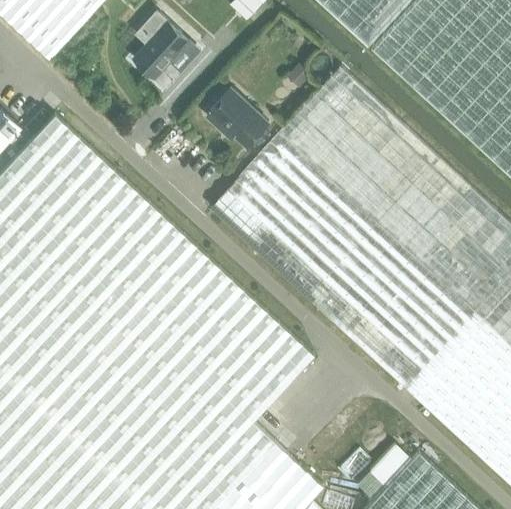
[(0,13),(49,59),(103,0),(0,0),(0,13)]
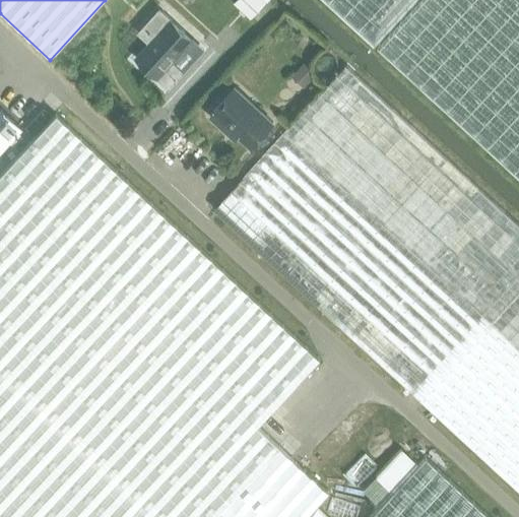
[(271,0),(237,0),(233,4),(252,21),(271,0)]
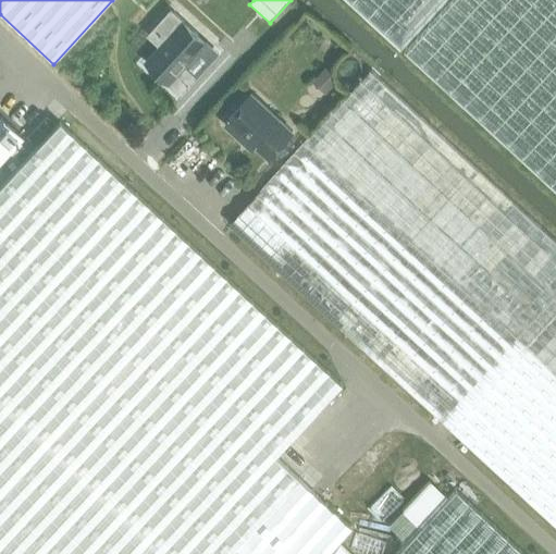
[(348,0),(400,47),(443,0),(348,0)]
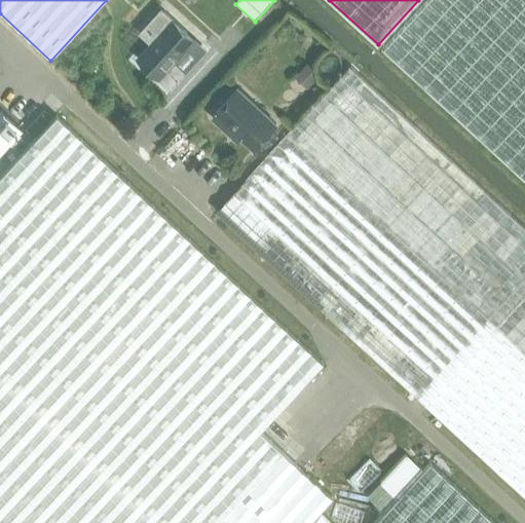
[(524,0),(426,0),(385,45),(524,177),(524,0)]
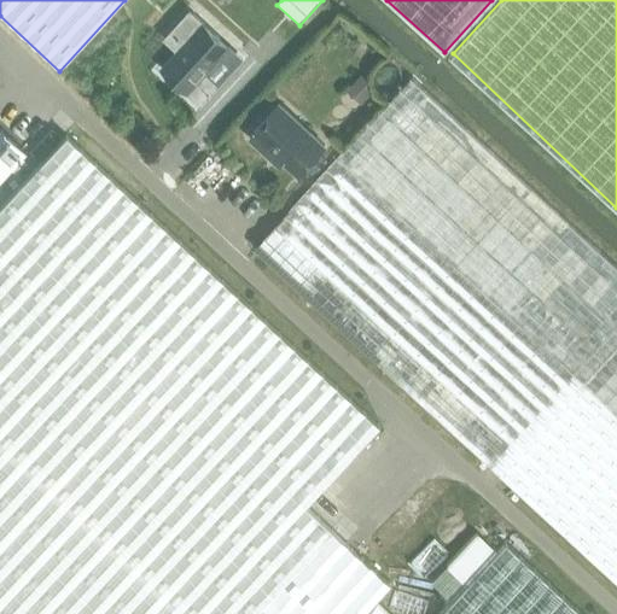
[(202,75),(227,48),(190,13),(164,40),(178,52),(161,70),(198,105),(215,87),(202,75)]
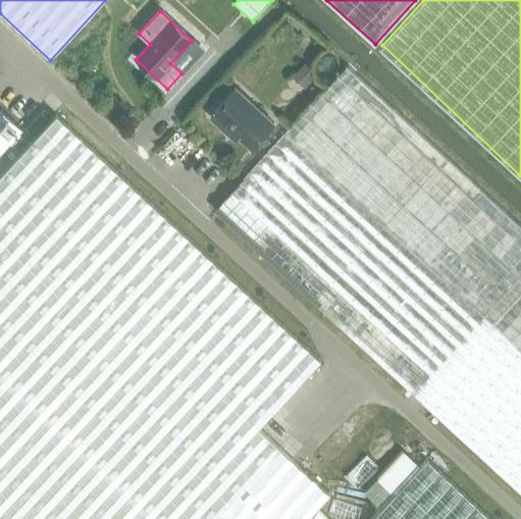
[(317,78),(304,65),(291,80),(304,91),(317,78)]
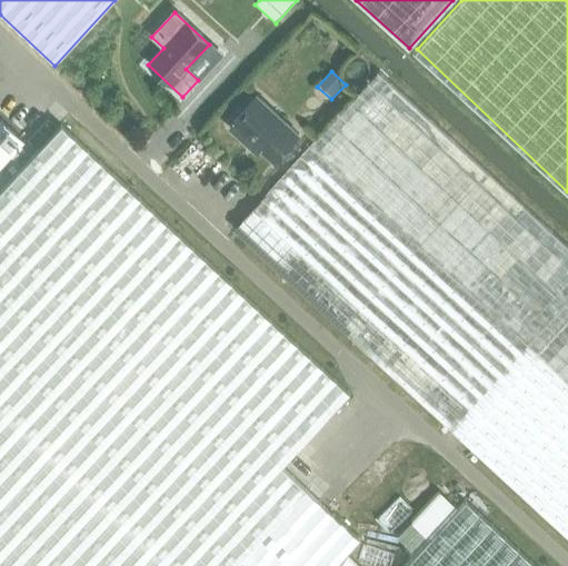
[(567,247),(545,227),(377,72),(252,208),(341,289),(321,311),(499,475),(567,538),(567,247)]
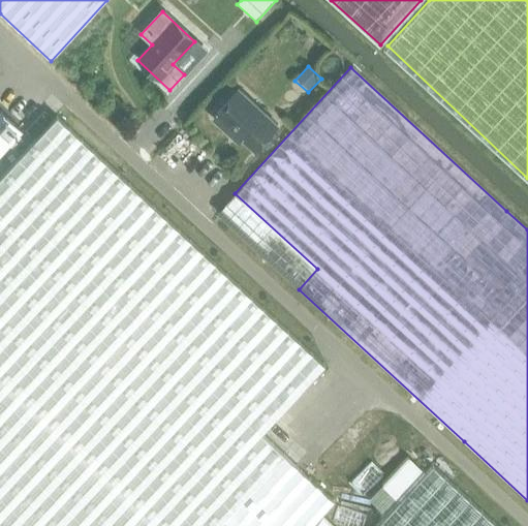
[(255,151),(277,126),(237,90),(215,115),(217,116),(213,120),(228,134),(233,130),(255,151)]
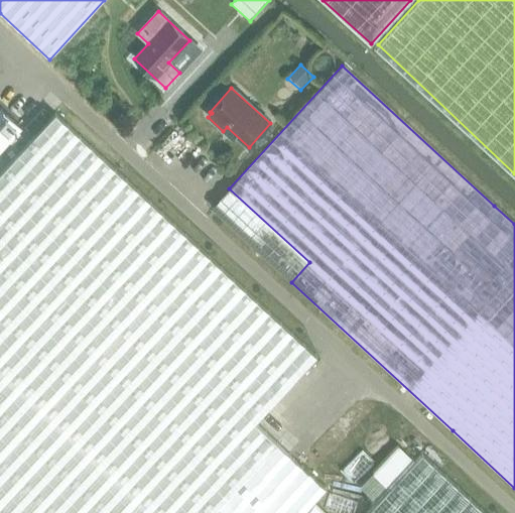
[(0,148),(16,130),(0,115),(0,148)]
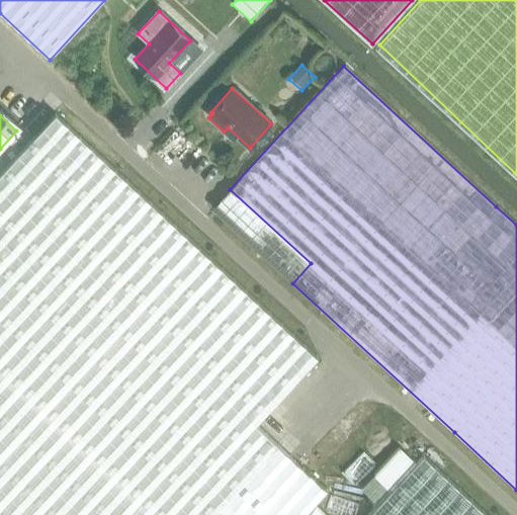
[(399,450),(377,473),(360,491),(376,506),(367,514),(211,514),(274,446),(253,427),(315,358),(54,116),(0,173),(0,514),(484,514),(421,457),(415,464),(399,450)]
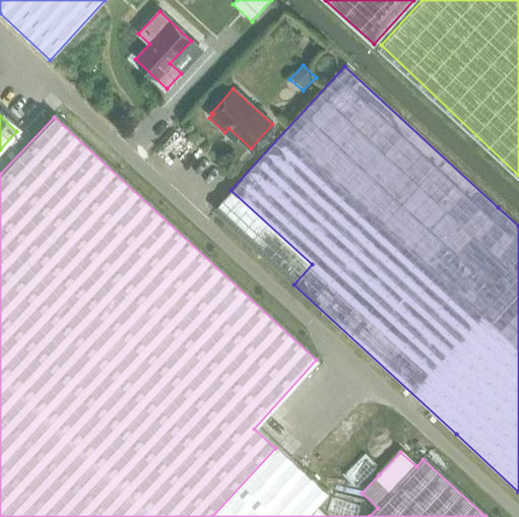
[(212,210),(215,212),(294,284),(312,264),(231,190),(212,210)]
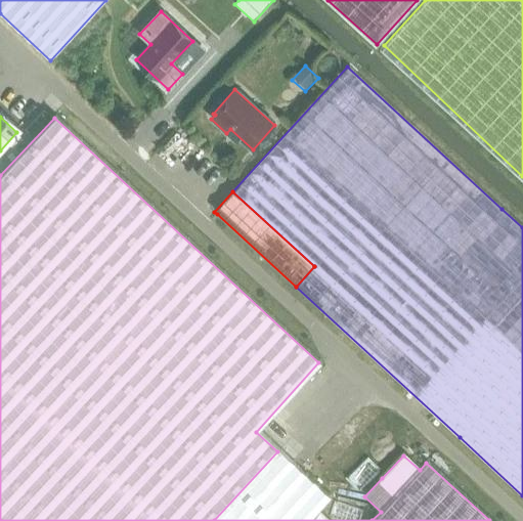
[(382,478),(403,456),(366,421),(346,443),(382,478)]
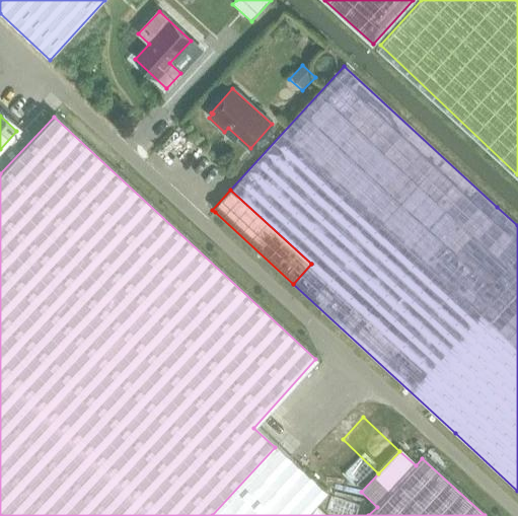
[(304,515),(325,494),(275,447),(212,515),(304,515)]
